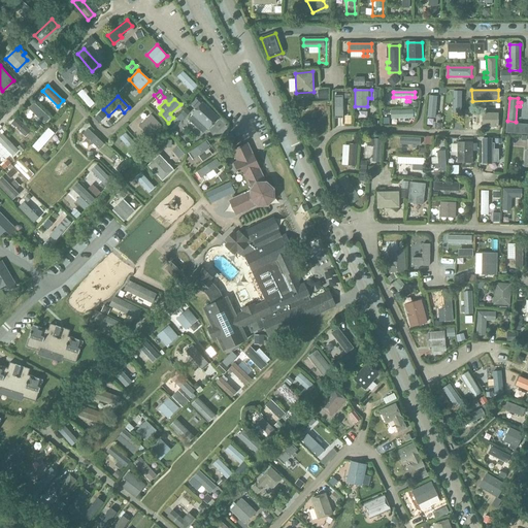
[(89,117),(94,111),(85,101),(78,105),(89,117)]
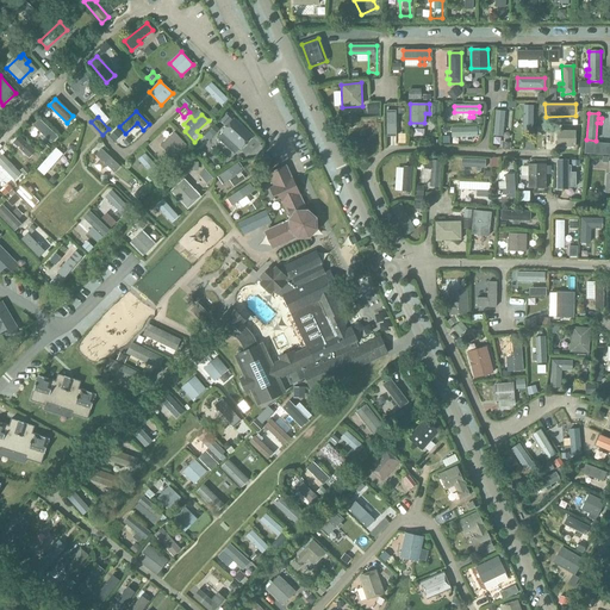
[(51,143),(57,137),(39,119),(33,125),(44,136),(42,138),(45,142),(48,139),(51,143)]
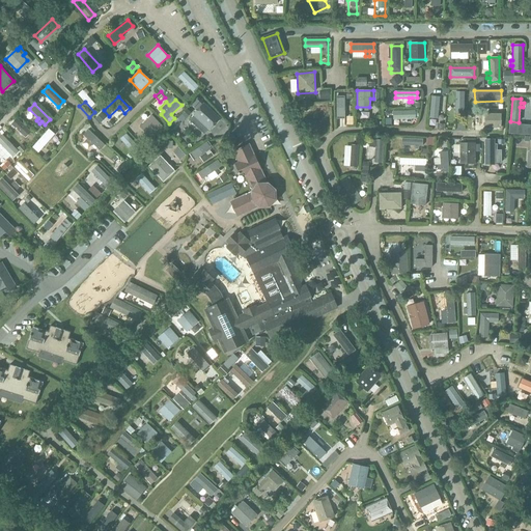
[(204,104),(194,115),(210,129),(219,118),(204,104)]
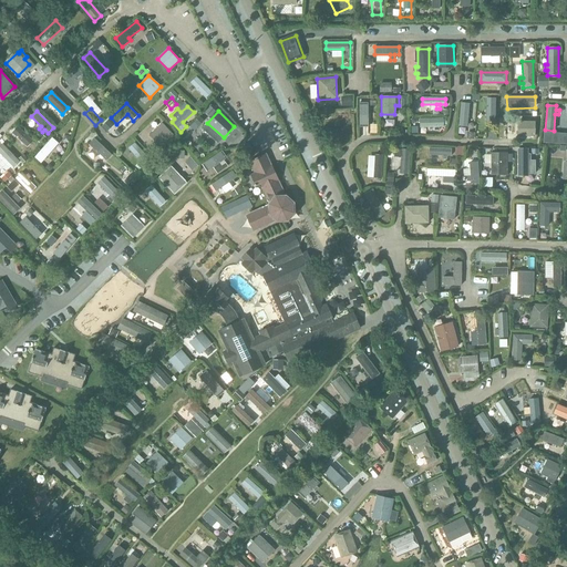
[(349,120),(348,112),(322,114),(323,123),(349,120)]
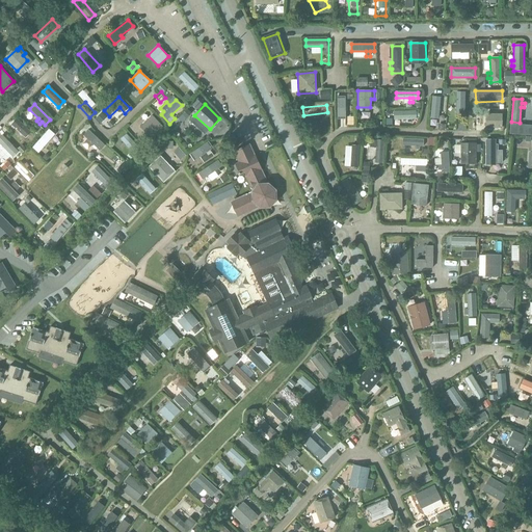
[(430,125),(439,125),(440,105),(431,105),(430,125)]
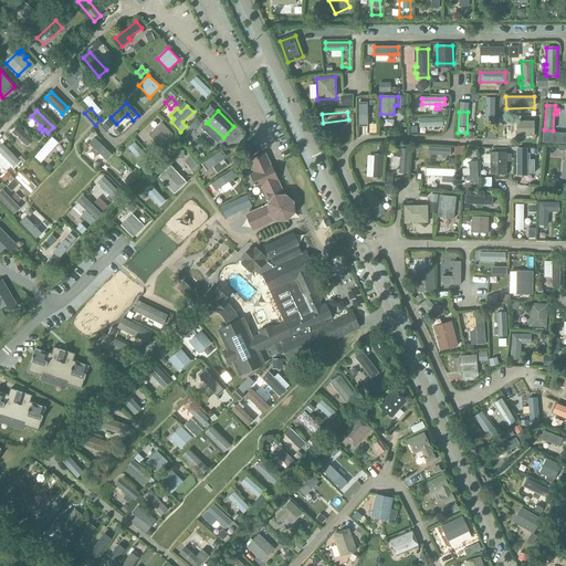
[(438,127),(442,127),(442,118),(420,118),(420,127),(433,127),(433,130),(438,130),(438,127)]
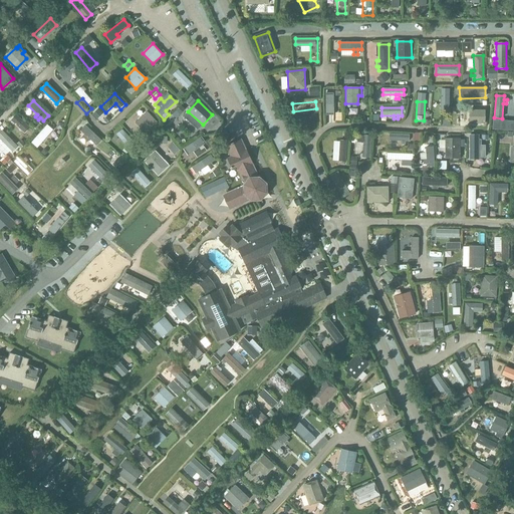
[(113,110),(105,118),(109,123),(118,115),(113,110)]
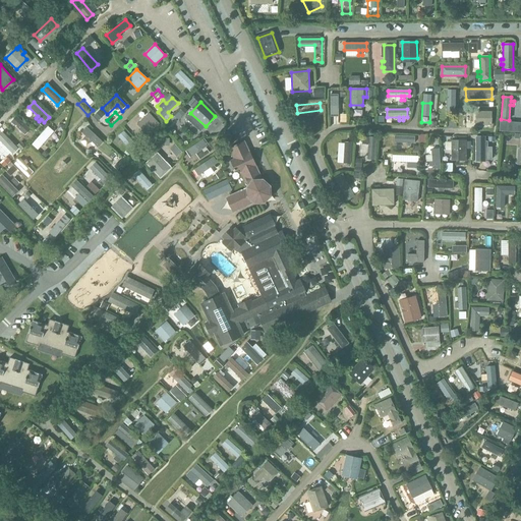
[(491,125),(491,112),(476,112),(475,125),(491,125)]
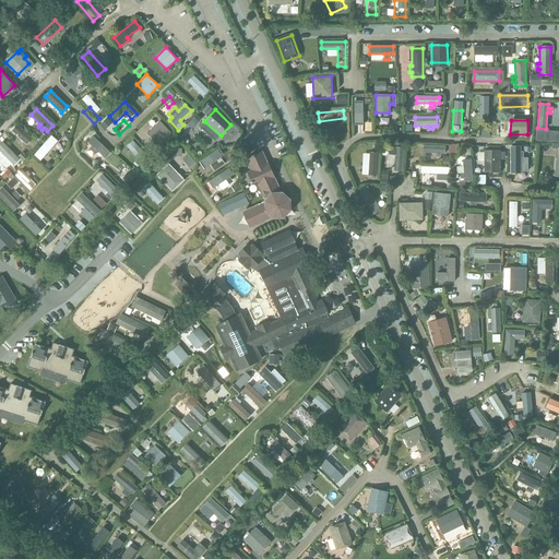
[(20,122),(13,129),(28,143),(34,137),(20,122)]
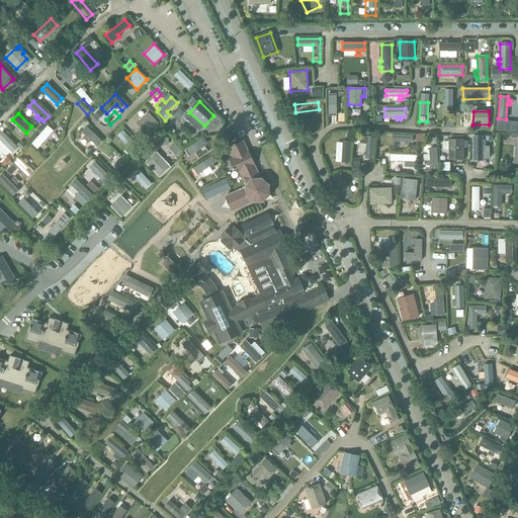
[(149,113),(137,124),(147,135),(158,123),(149,113)]
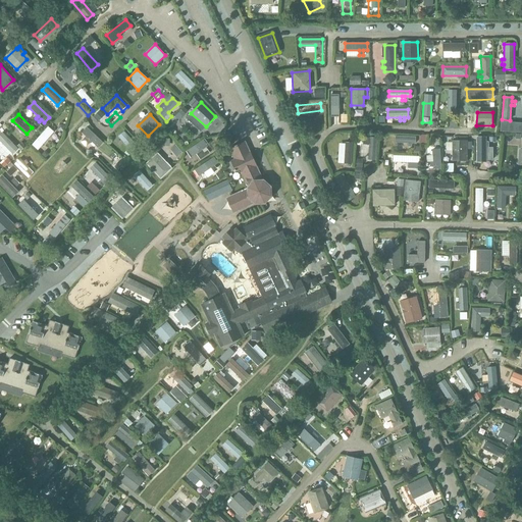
[(321,121),(301,125),(303,133),(323,128),(321,121)]
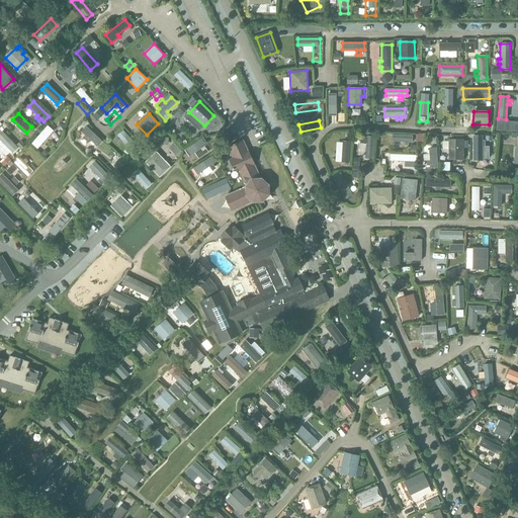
[(393,136),(392,142),(405,142),(405,146),(408,146),(408,143),(412,143),(412,137),(393,136)]
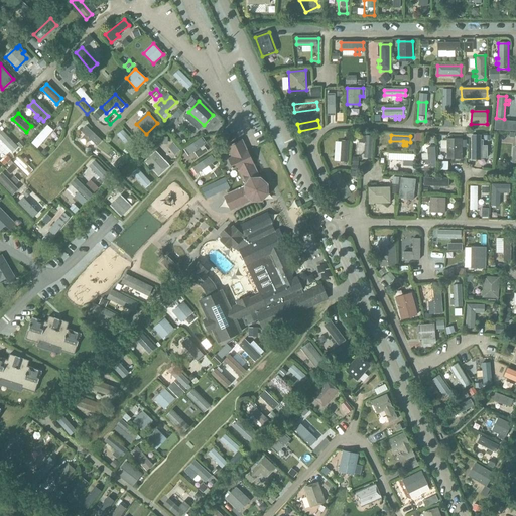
[(366,136),(360,136),(359,143),(365,143),(364,158),(371,158),(373,136),(366,136)]
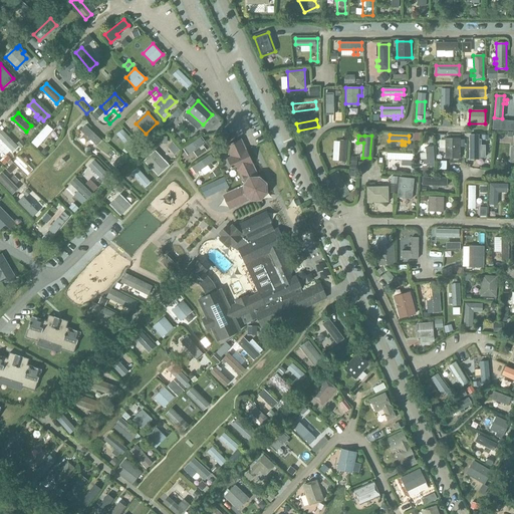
[(203,146),(206,143),(202,137),(183,150),(188,156),(199,148),(201,151),(204,148),(203,146)]
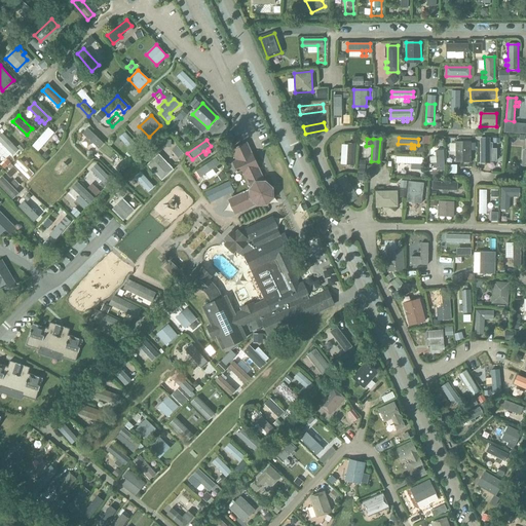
[(249,189),(228,199),(236,216),(257,205),(267,205),(274,198),(273,188),(267,182),(248,142),(230,150),(235,160),(232,162),(237,173),(240,172),(249,189)]
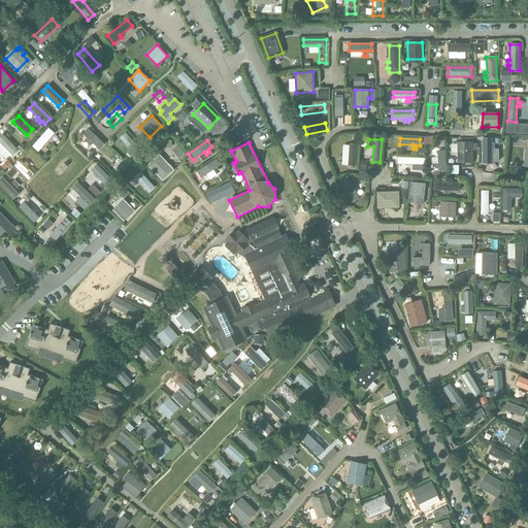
[(472,142),(458,142),(457,163),(472,163),(472,142)]
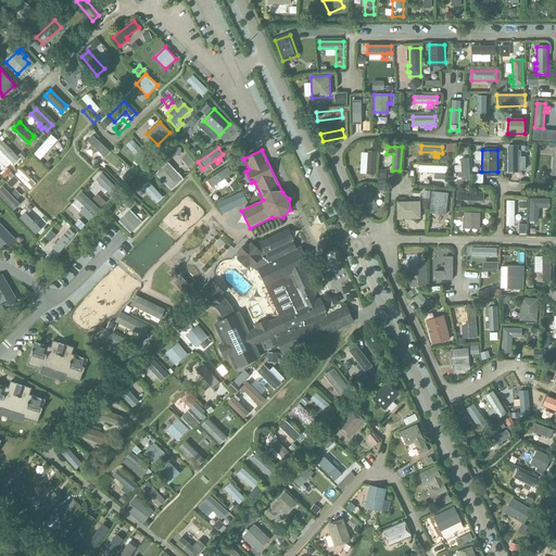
[(454,162),(454,151),(444,151),(444,162),(454,162)]
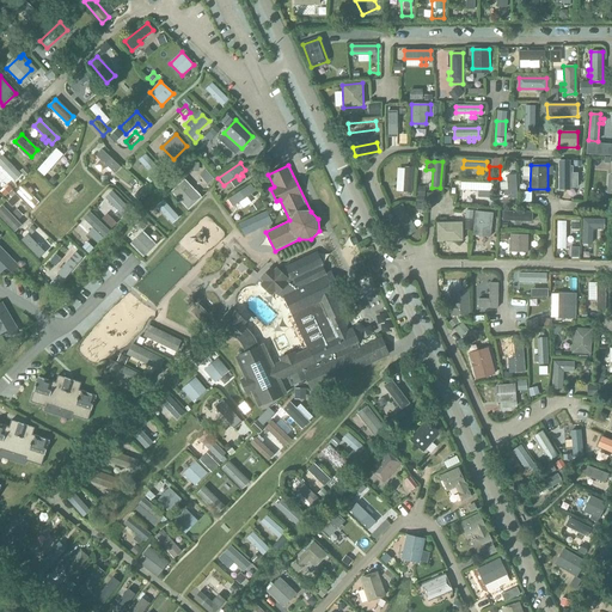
[(508,199),(516,197),(515,175),(507,176),(507,190),(503,190),(505,195),(508,195),(508,199)]
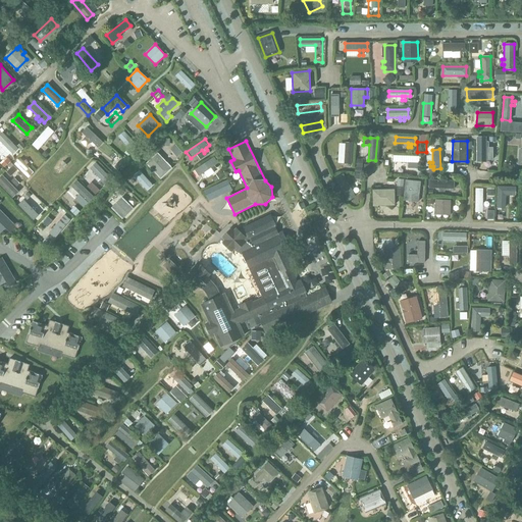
[(146,164),(161,179),(173,168),(158,152),(146,164)]
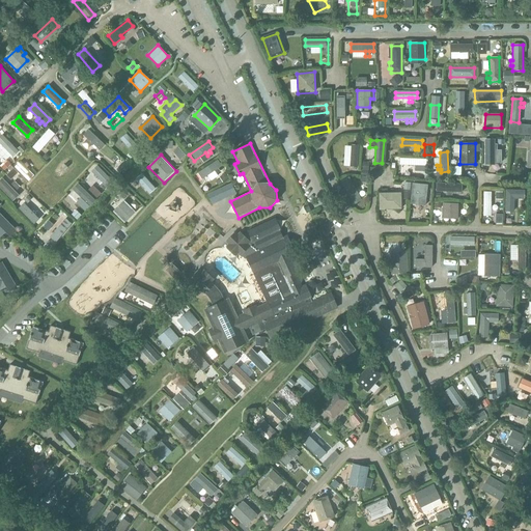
[(358,174),(357,155),(348,156),(350,174),(358,174)]
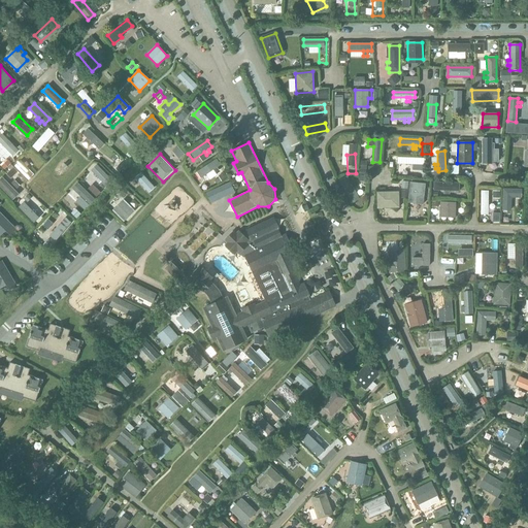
[(420,165),(421,160),(399,158),(398,164),(413,165),(413,169),(417,169),(417,165),(420,165)]
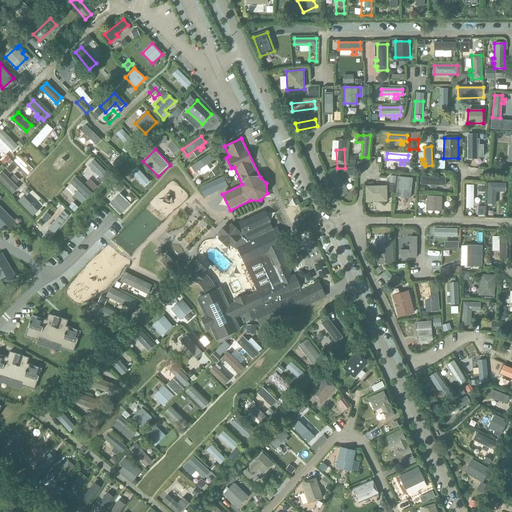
[(94,161),(89,166),(103,180),(108,175),(94,161)]
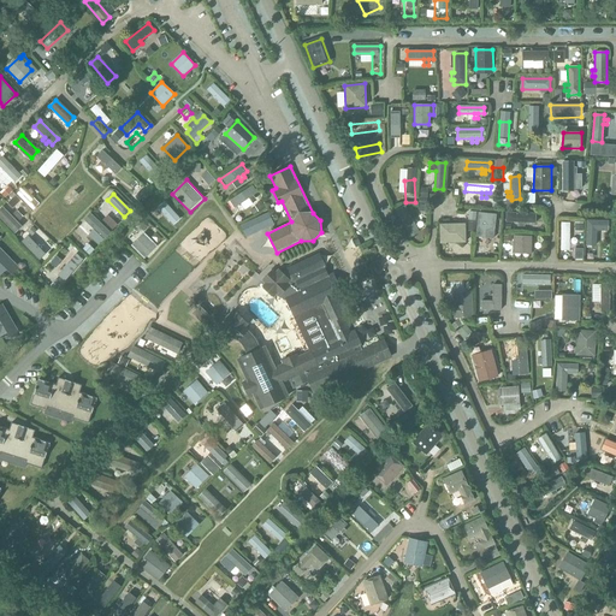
[(252,213),(248,207),(254,203),(247,194),(227,207),(240,223),(252,213)]
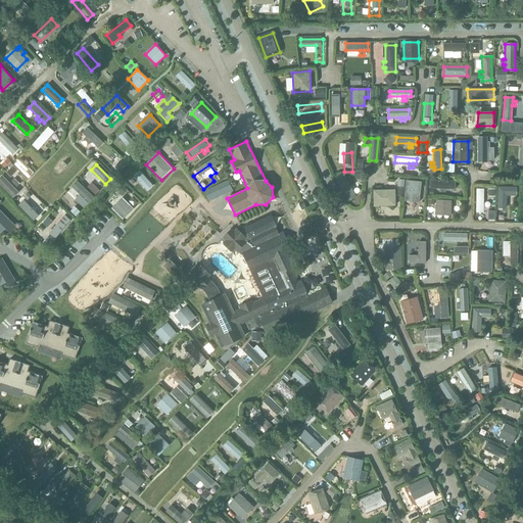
[(345,178),(343,175),(336,179),(347,201),(355,197),(347,182),(350,181),(348,177),(345,178)]
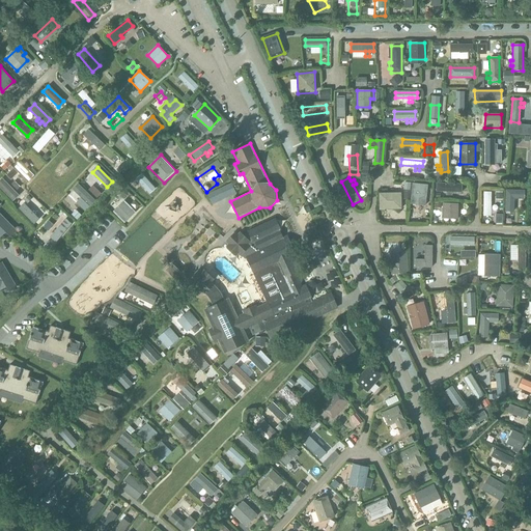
[(238,193),(232,183),(208,194),(213,204),(238,193)]
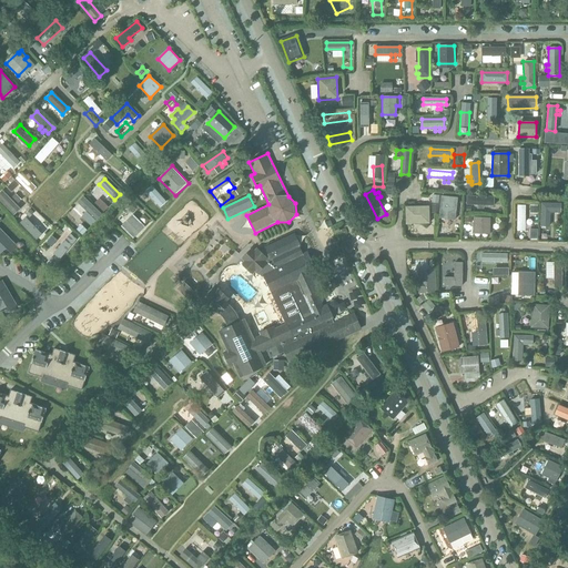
[(458,198),(442,196),(438,217),(455,220),(458,198)]
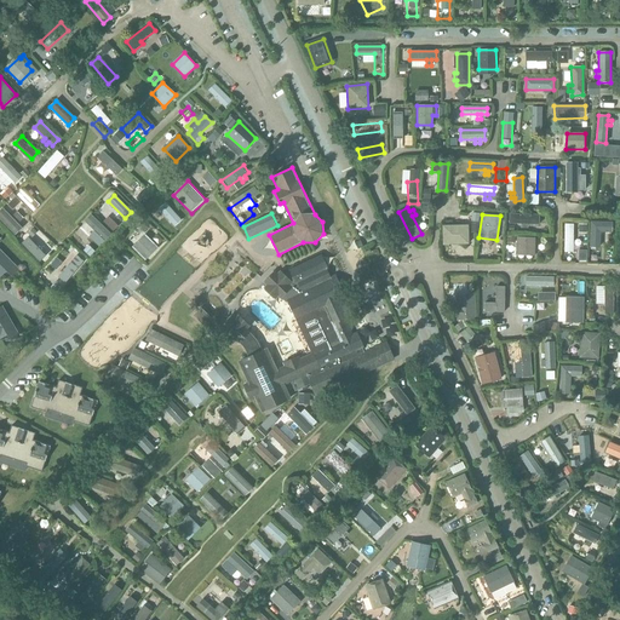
[(510,214),(509,223),(521,224),(521,228),(527,228),(528,224),(539,224),(539,216),(510,214)]
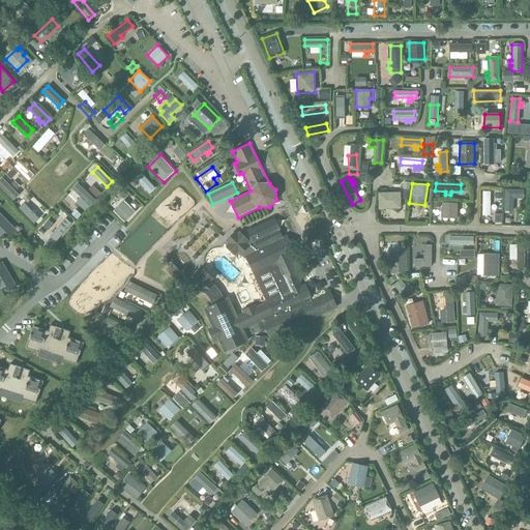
[(0,198),(11,208),(19,200),(1,184),(0,186),(0,198)]
